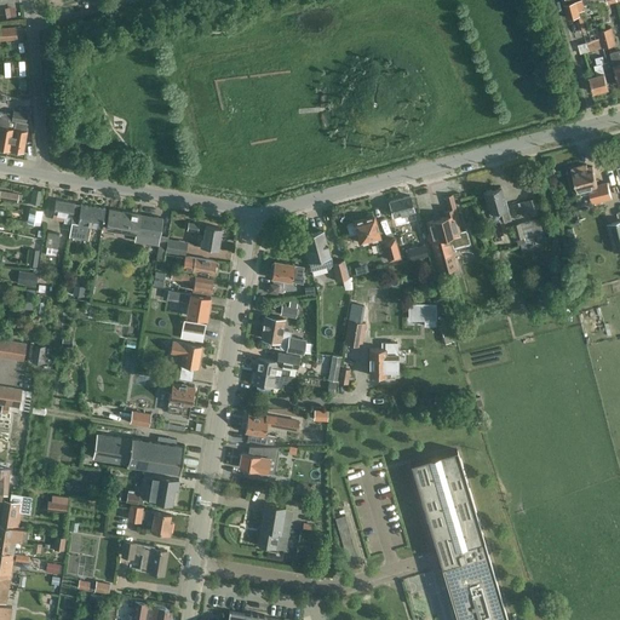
[(4,11),(15,10),(15,0),(3,1),(4,11)]
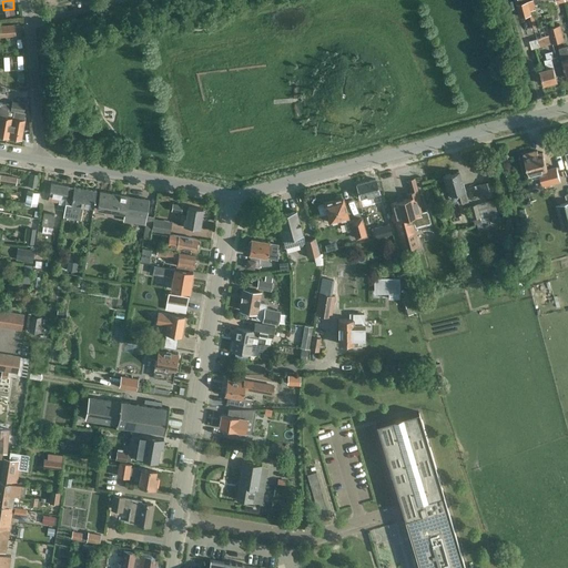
[(531,0),(528,0),(516,3),(519,17),(530,13),(529,9),(535,8),(534,4),(531,0)]
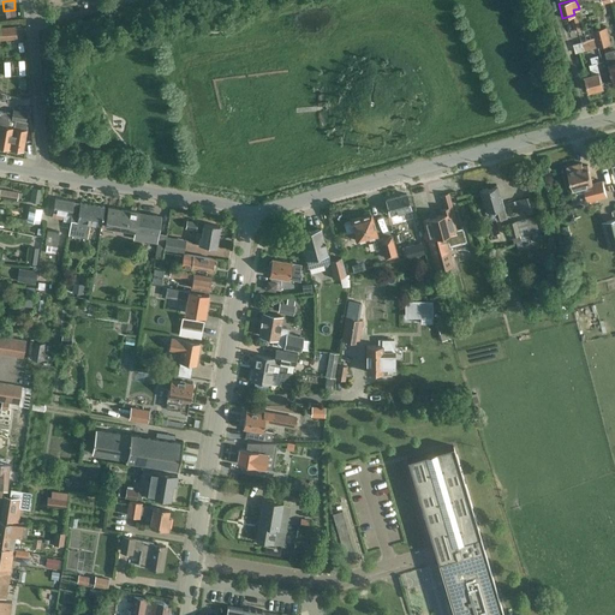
[(0,28),(0,39),(16,39),(16,27),(0,28)]
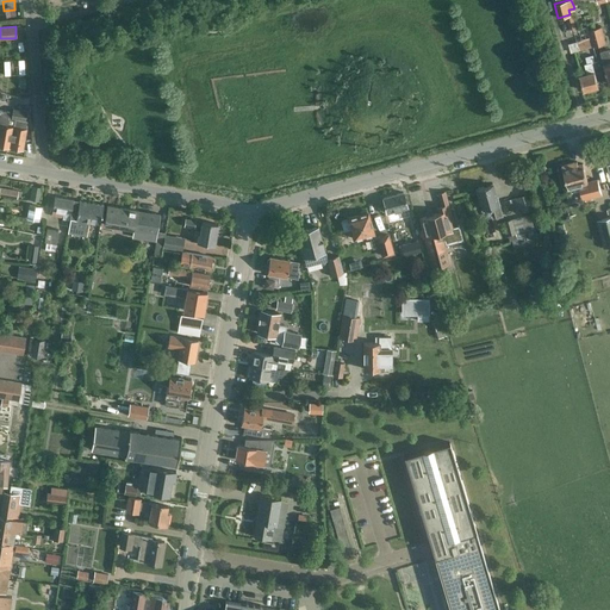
[(601,26),(589,30),(593,47),(605,43),(601,26)]
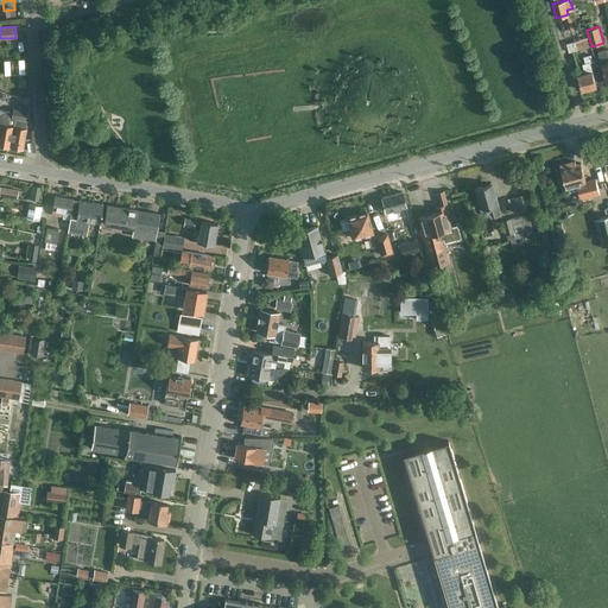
[(587,37),(575,40),(577,49),(589,46),(587,37)]
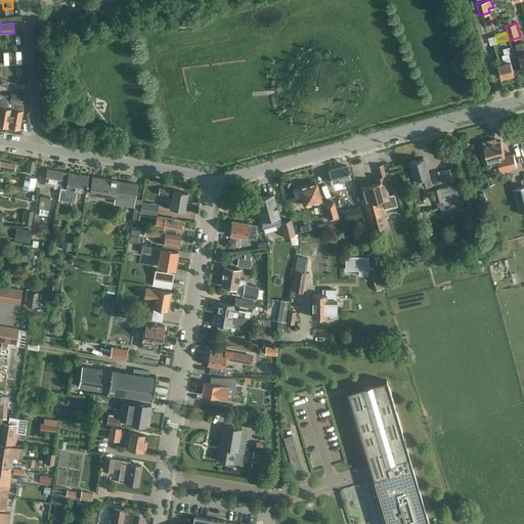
[(505,54),(501,54),(504,63),(498,64),(501,78),(514,74),(509,53),(511,53),(510,47),(503,49),(505,54)]
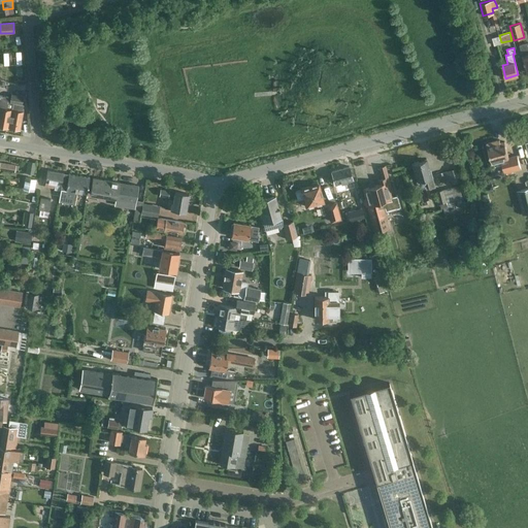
[(0,125),(20,128),(24,104),(22,103),(23,96),(11,94),(10,97),(8,96),(0,95),(0,125)]
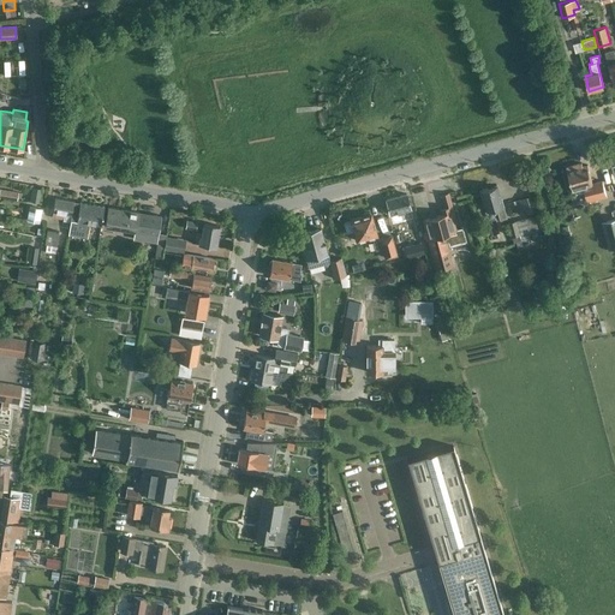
[(585,192),(587,191),(590,201),(607,196),(603,184),(593,186),(589,168),(584,169),(581,162),(567,167),(573,190),(584,187),(585,192)]
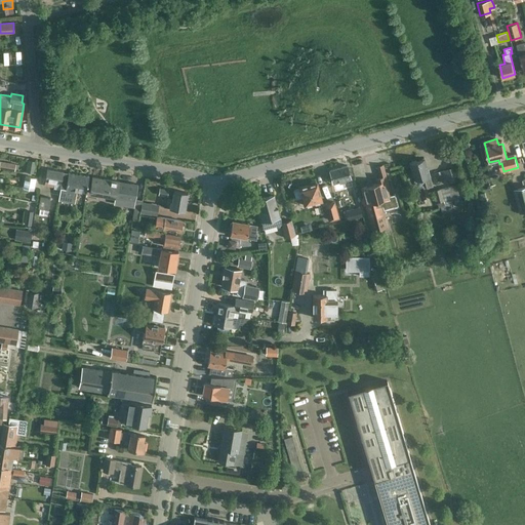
[(433,186),(428,169),(427,170),(423,158),(409,162),(415,180),(423,177),(427,188),(433,186)]
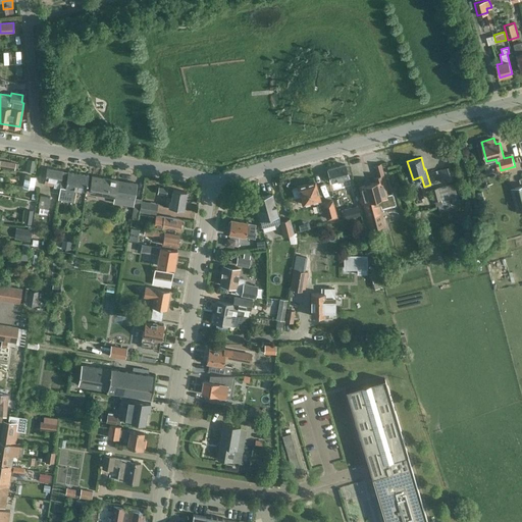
[(0,166),(14,169),(15,163),(0,160),(0,166)]
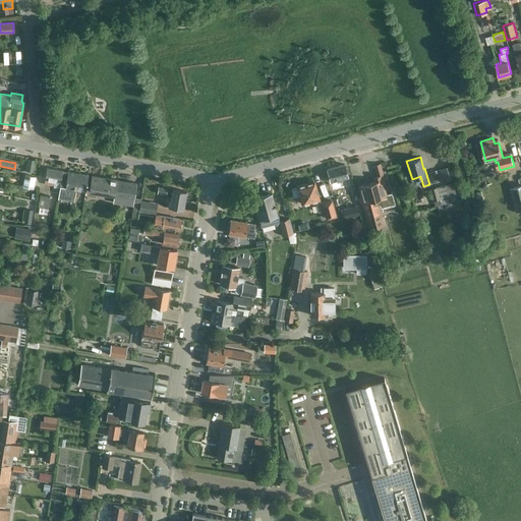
[(348,177),(345,164),(328,169),(332,182),(338,180),(339,183),(344,181),(344,178),(348,177)]
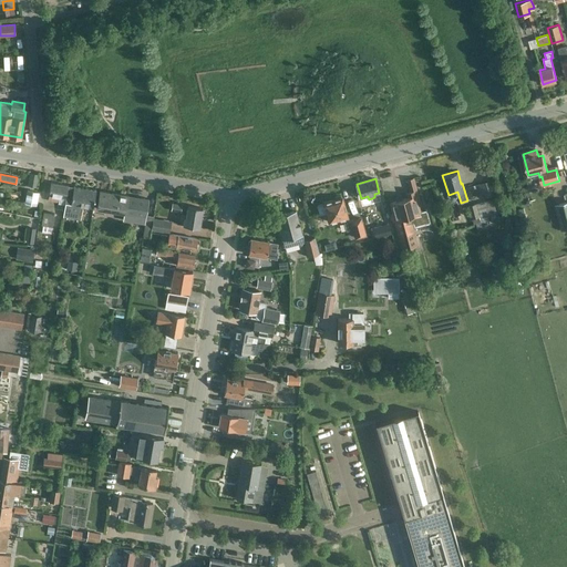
[(408,198),(390,203),(393,213),(390,214),(391,222),(395,220),(399,235),(402,248),(416,244),(411,224),(414,223),(414,225),(429,222),(429,223),(430,223),(426,209),(425,209),(425,210),(420,212),(418,206),(421,205),(413,178),(408,179),(410,192),(406,193),(408,198)]
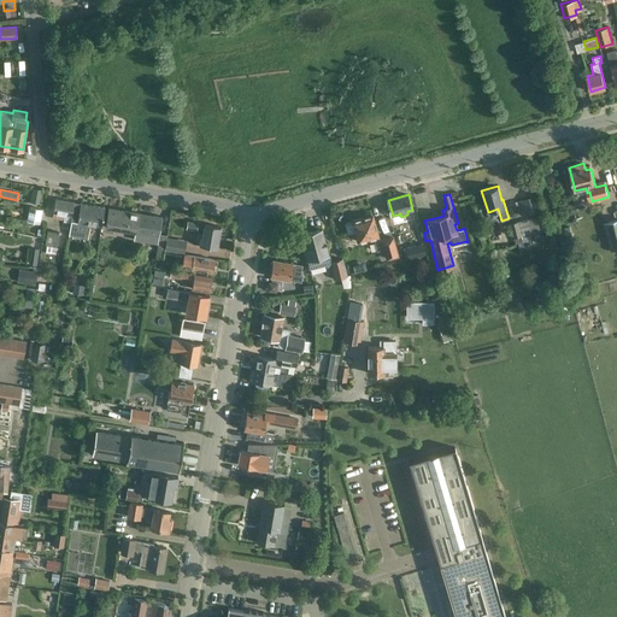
[(533,194),(518,199),(522,210),(527,209),(528,212),(536,210),(533,194)]
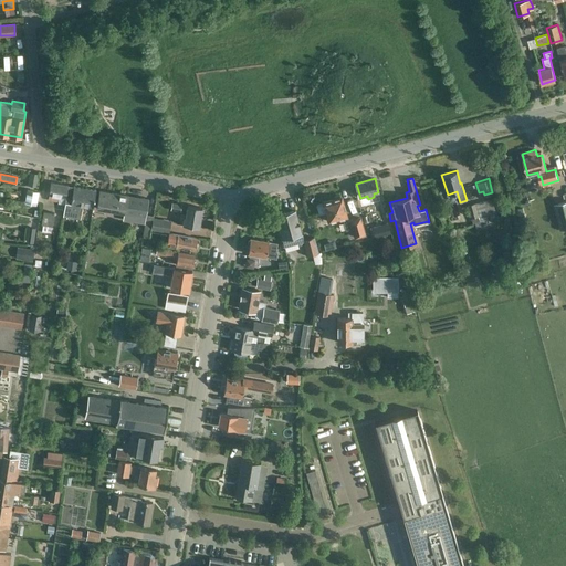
[(66,197),(67,185),(51,182),(48,199),(59,201),(59,196),(66,197)]
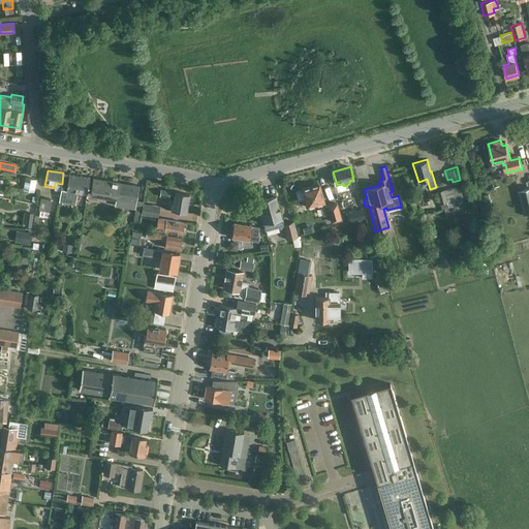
[(90,178),(63,173),(62,184),(59,198),(75,201),(78,192),(87,193),(90,178)]
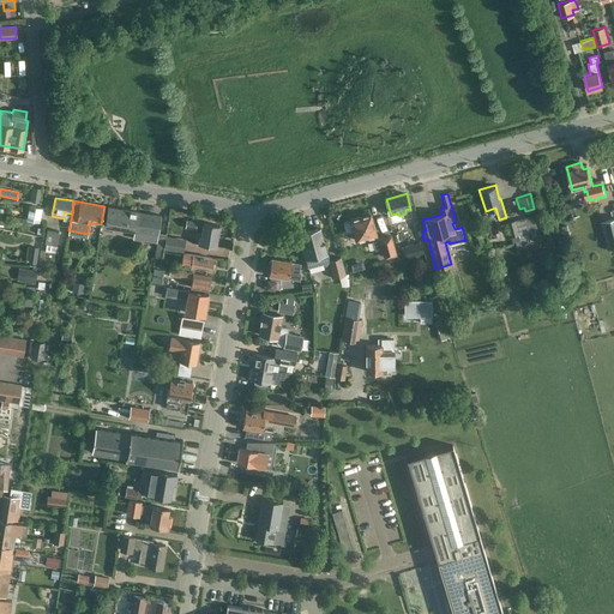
[(107,206),(104,226),(134,230),(134,234),(156,239),(157,234),(161,215),(107,206)]
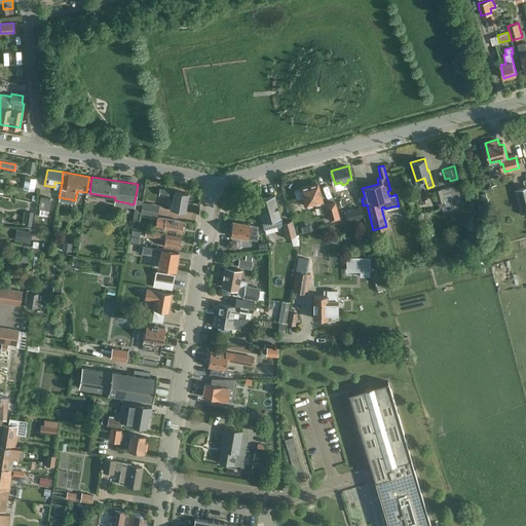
[(322,214),(327,213),(330,221),(338,218),(334,202),(323,205),(315,182),(309,183),(310,185),(300,188),(300,189),(294,191),(296,198),(303,197),(305,205),(318,202),(322,214)]
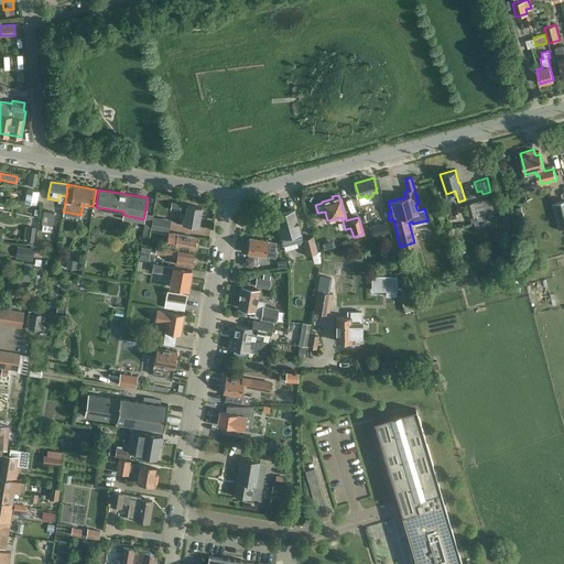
[(563,199),(552,203),(559,229),(563,227),(563,199)]
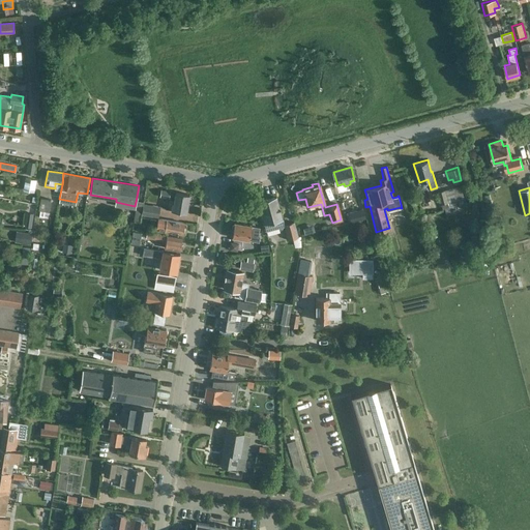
[(444,190),(438,193),(442,209),(444,208),(448,207),(444,190)]
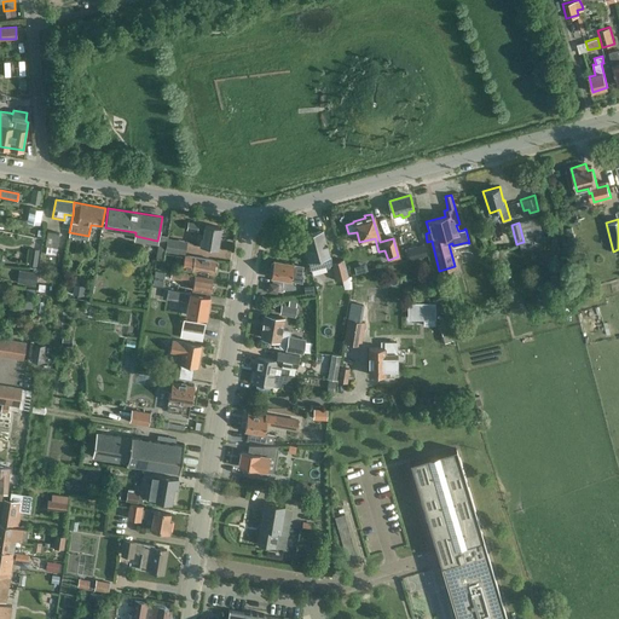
[(201,239),(200,246),(218,249),(221,227),(204,224),(203,235),(197,233),(197,239),(201,239)]
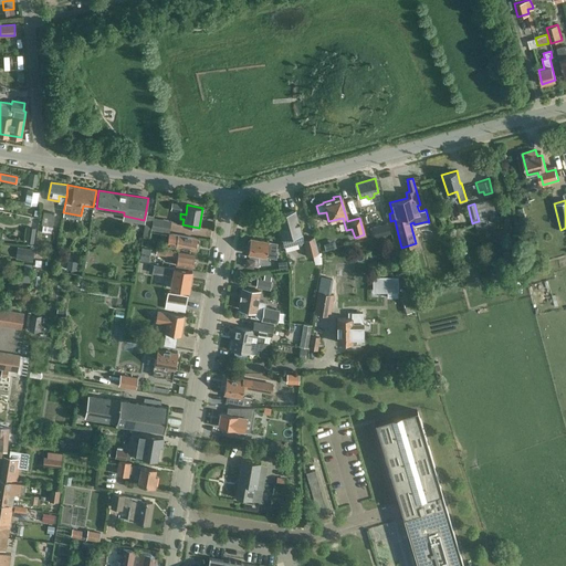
[(299,245),(304,244),(306,257),(313,254),(318,253),(314,238),(304,240),(295,210),(275,216),(284,247),(297,242),(299,245)]
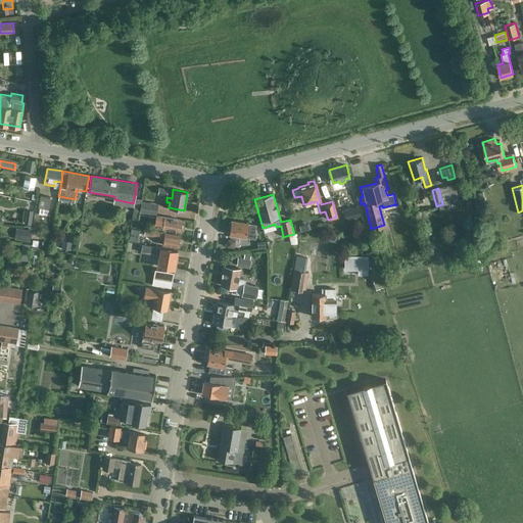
[(48,209),(50,196),(40,195),(38,207),(39,207),(48,209)]
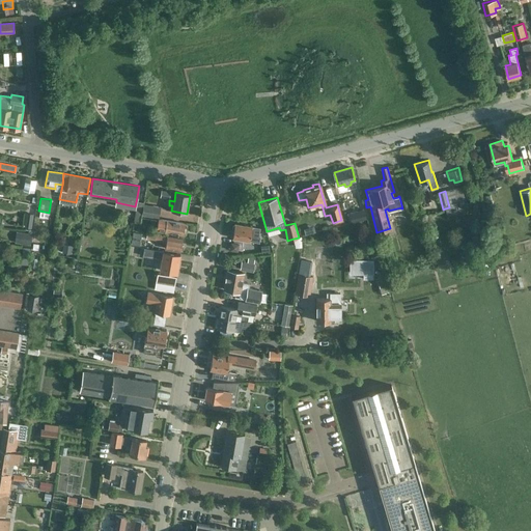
[(137,200),(134,221),(140,222),(143,201),(137,200)]
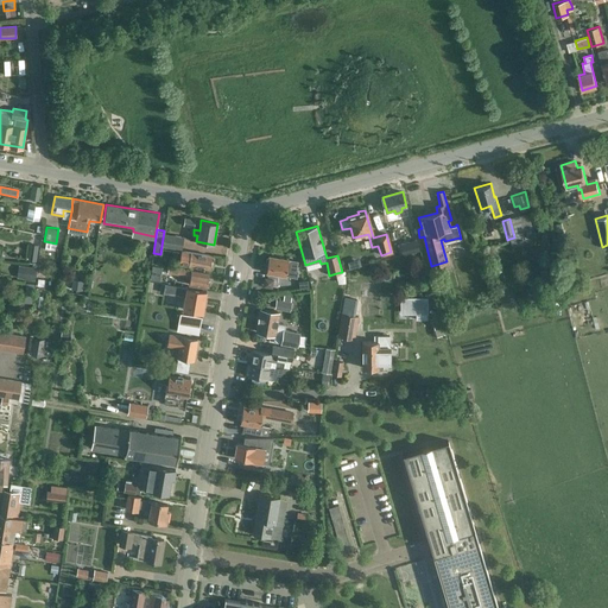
[(182,248),(183,238),(164,234),(163,245),(182,248)]
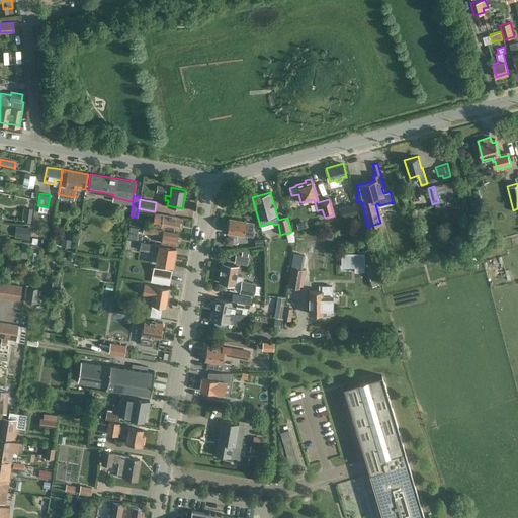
[(356,205),(344,208),(346,217),(358,213),(356,205)]
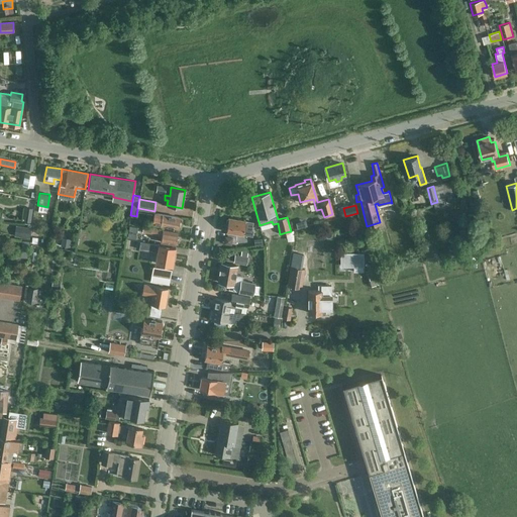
[(30,221),(32,209),(25,208),(23,220),(30,221)]
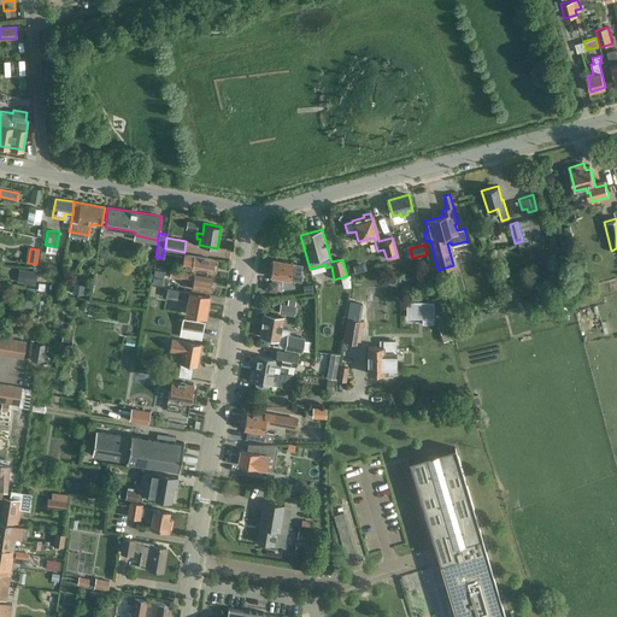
[(550,248),(539,252),(540,254),(545,253),(547,262),(552,260),(550,248)]
